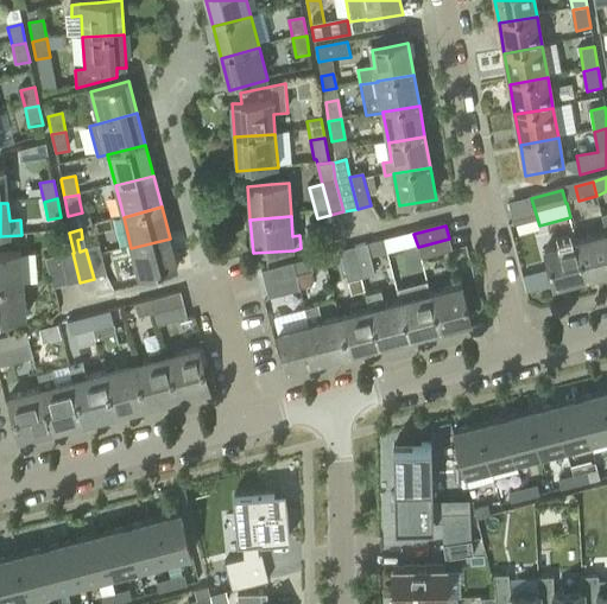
[(606,236),(576,243),(586,279),(606,273),(606,236)]
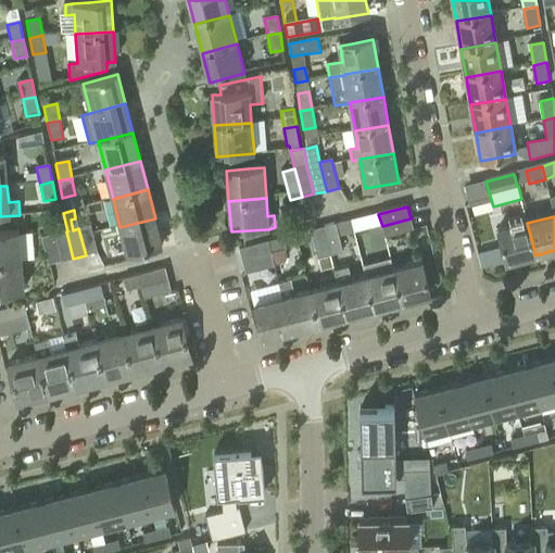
[(163,248),(155,218),(120,227),(127,256),(163,248)]
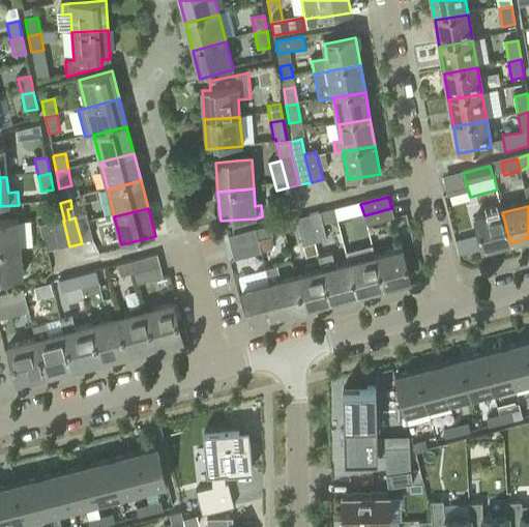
[(394,221),(391,208),(364,215),(368,227),(394,221)]
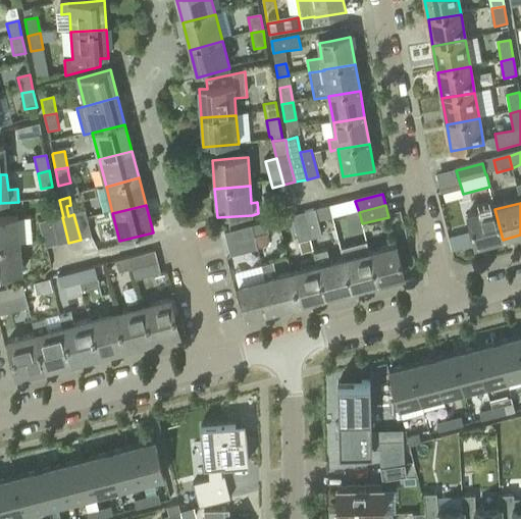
[(329,207),(320,209),(323,221),(332,219),(329,207)]
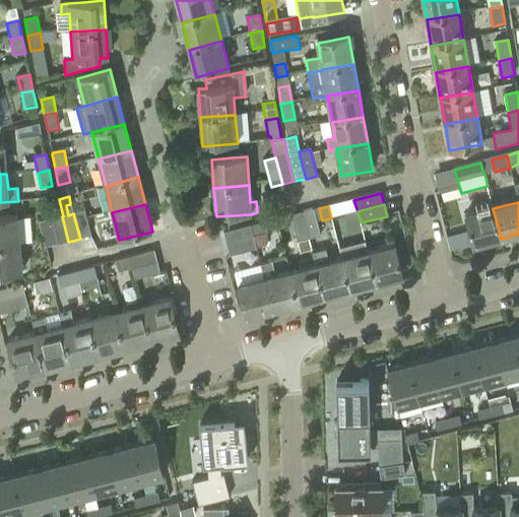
[(501,239),(493,208),(466,215),(470,233),(474,246),(501,239)]
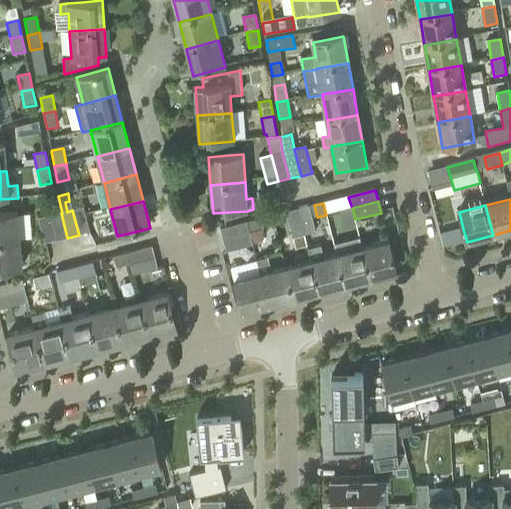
[(84,207),(72,210),(79,235),(90,232),(84,207)]
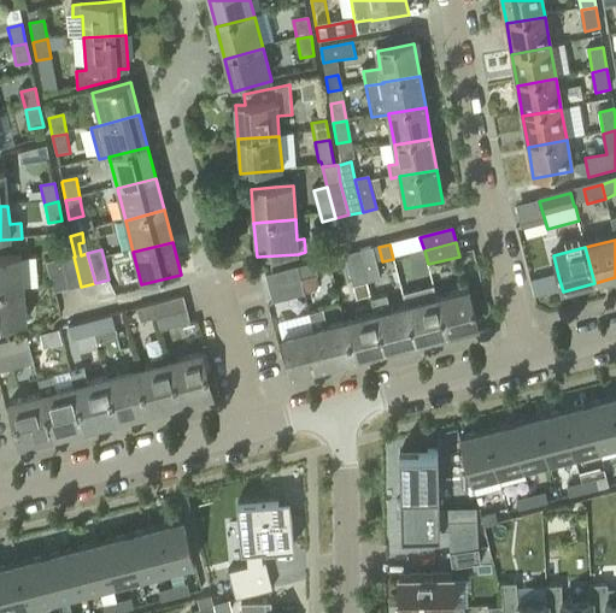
[(381,281),(373,249),(358,253),(367,284),(381,281)]
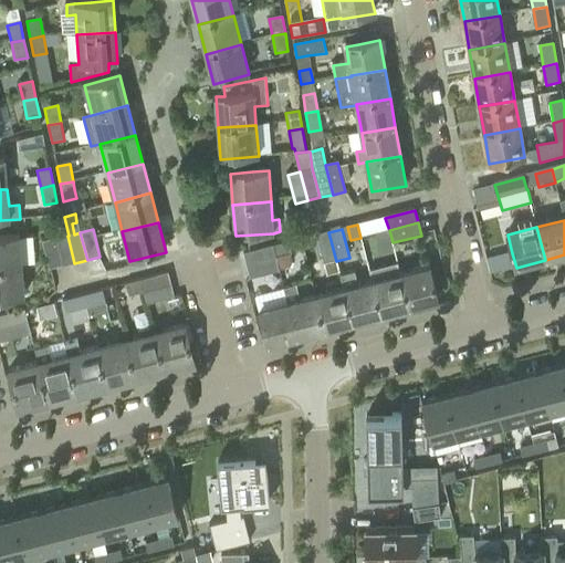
[(336,261),(328,232),(316,236),(324,264),(336,261)]
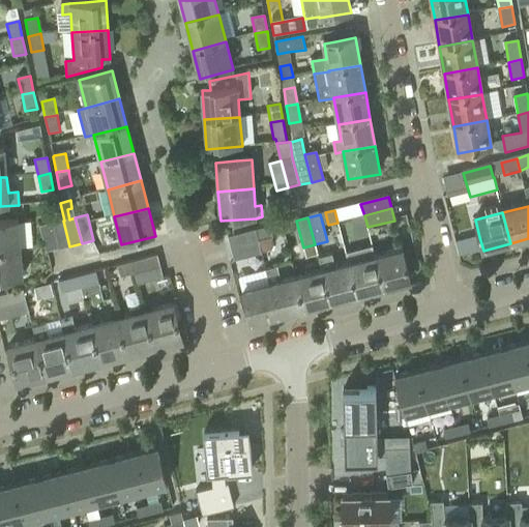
[(19,221),(3,222),(0,221),(0,251),(21,250),(19,221)]
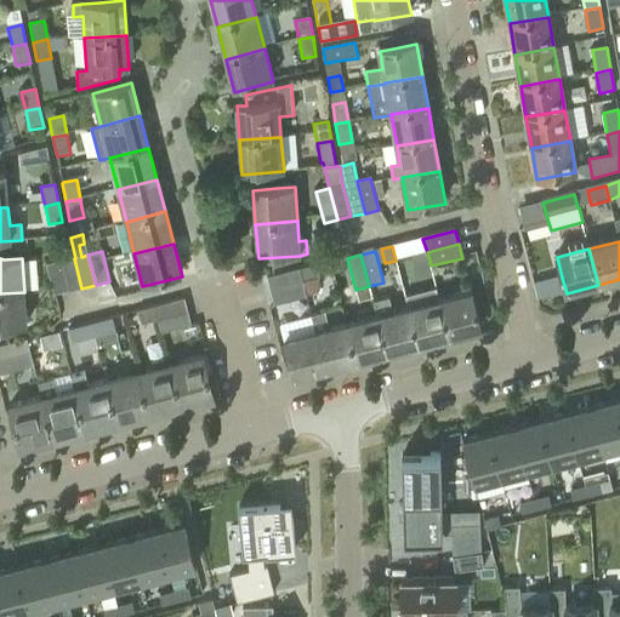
[(81,289),(74,258),(61,262),(68,292),(81,289)]
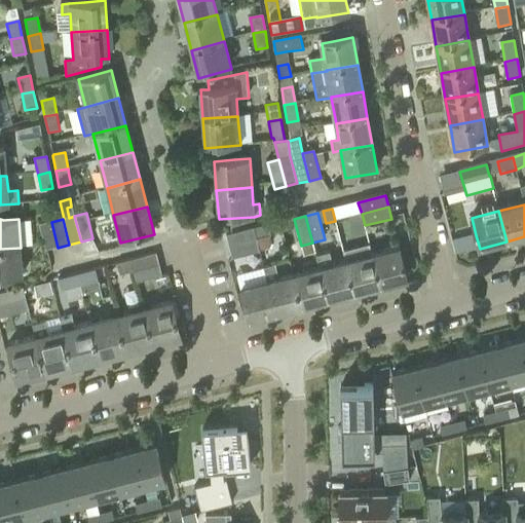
[(58,248),(51,222),(39,225),(46,251),(58,248)]
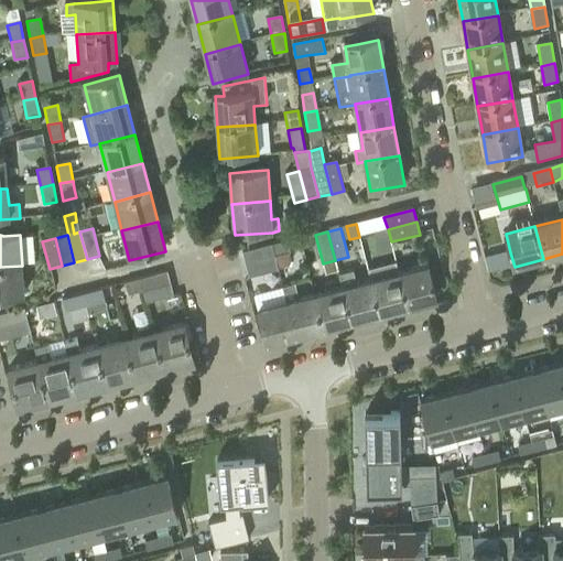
[(288,243),(272,246),(275,258),(291,254),(288,243)]
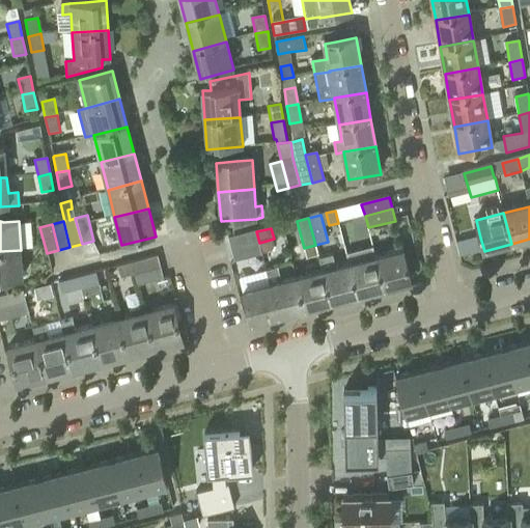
[(259,243),(256,231),(228,239),(231,250),(259,243)]
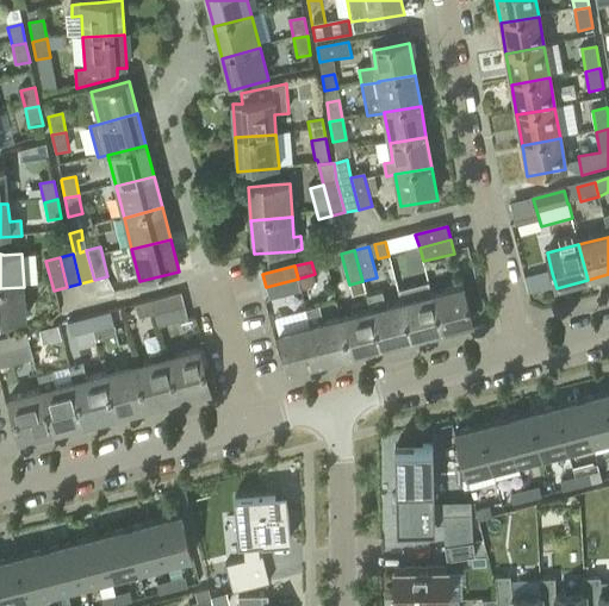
[(552,273),(524,280),(529,295),(557,288),(552,273)]
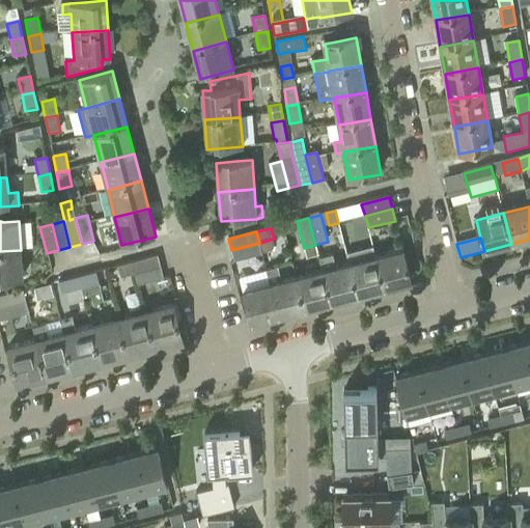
[(261,255),(259,243),(231,250),(234,262),(261,255)]
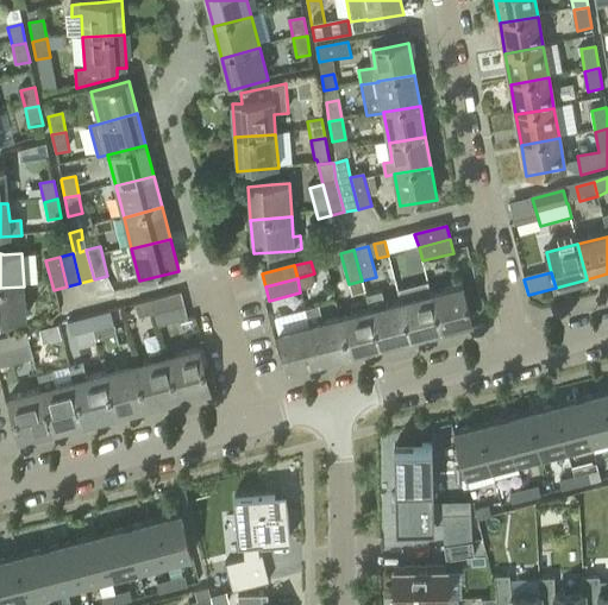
[(440,333),(431,297),(428,285),(397,294),(401,304),(411,340),(440,333)]
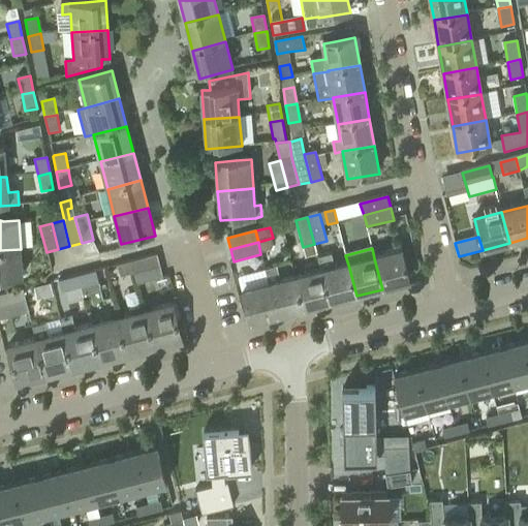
[(0,279),(23,278),(21,249),(0,250),(0,279)]
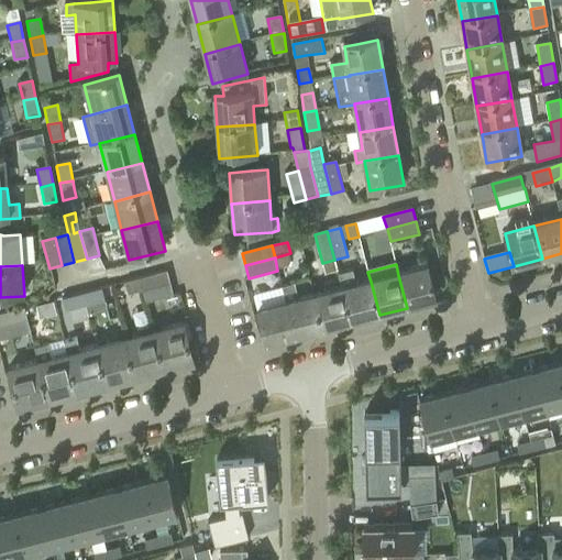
[(436,300),(431,283),(428,267),(398,275),(407,308),(436,300)]
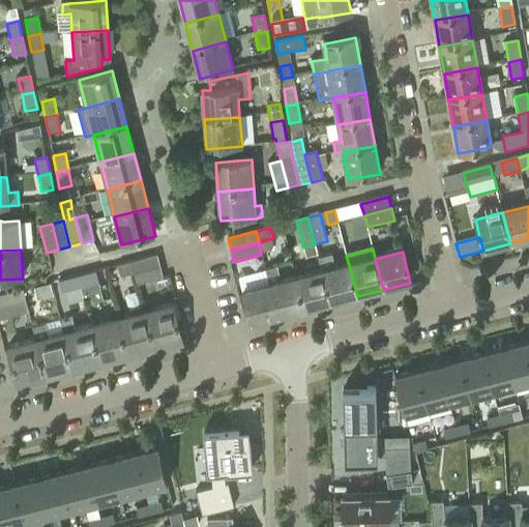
[(136,274),(160,267),(157,256),(138,261),(133,263),(118,267),(120,277),(136,274)]
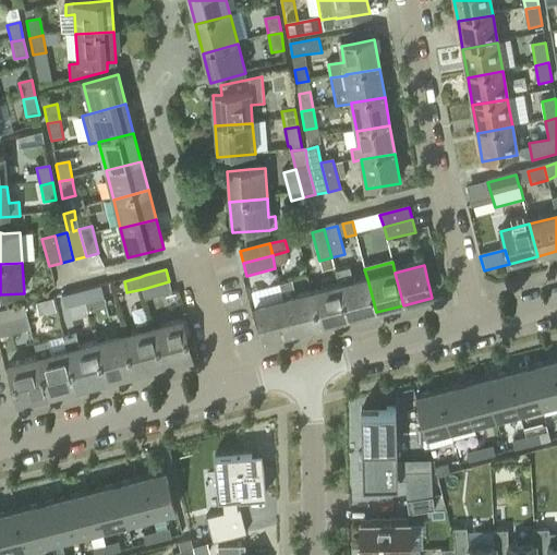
[(376,312),(367,279),(353,282),(350,269),(336,273),(339,287),(348,320),(376,312)]
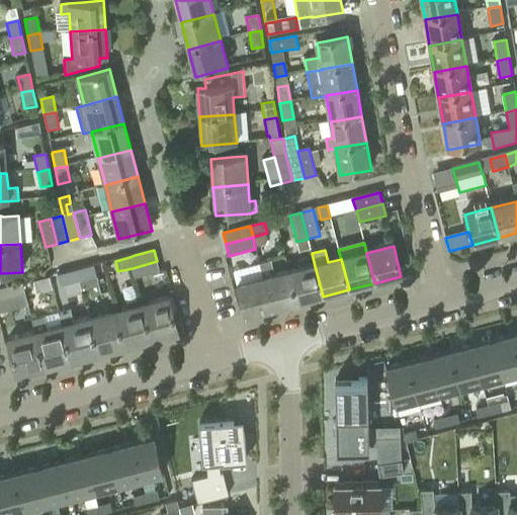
[(160,273),(157,261),(133,268),(135,279),(160,273)]
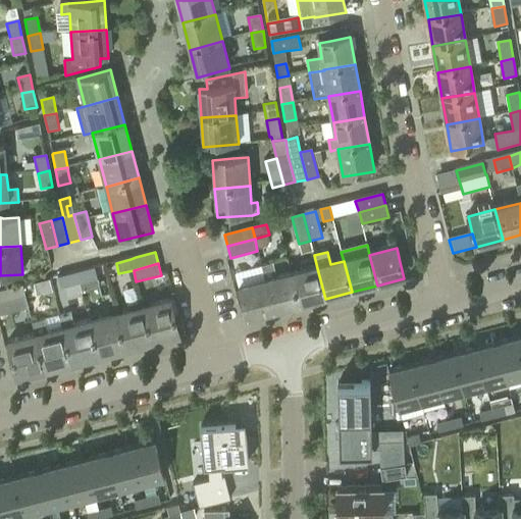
[(300,305),(292,274),(277,278),(273,264),(262,267),(265,281),(273,312),(300,305)]
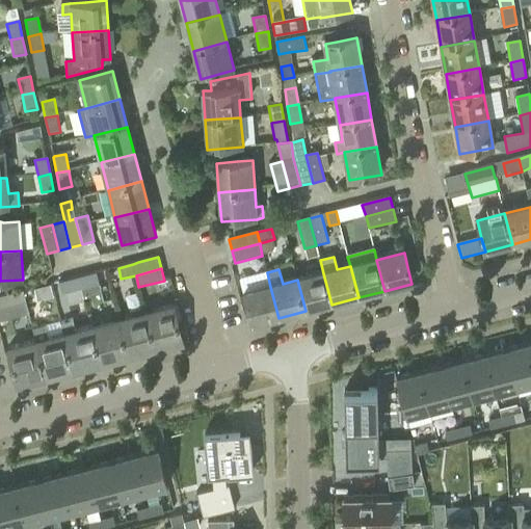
[(100,285),(97,273),(78,279),(81,290),(100,285)]
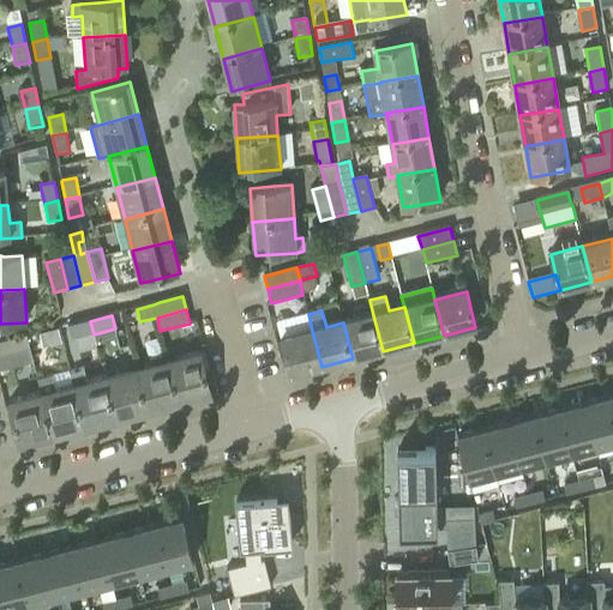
[(383,351),(373,315),(343,322),(353,358),(383,351)]
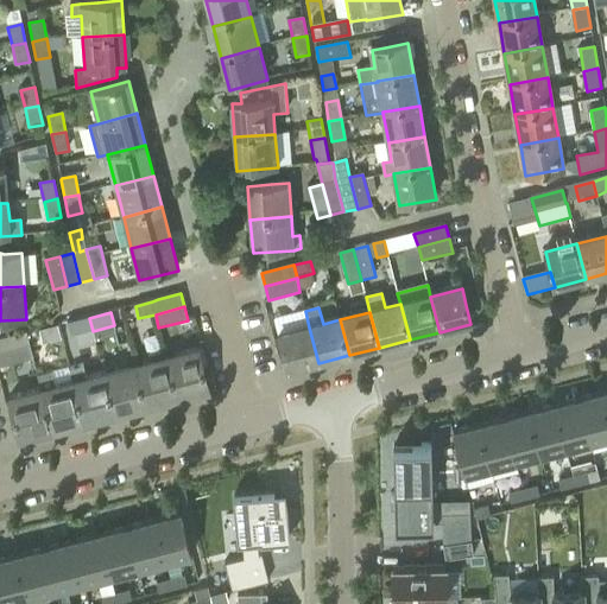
[(93,331),(89,318),(67,323),(71,336),(93,331)]
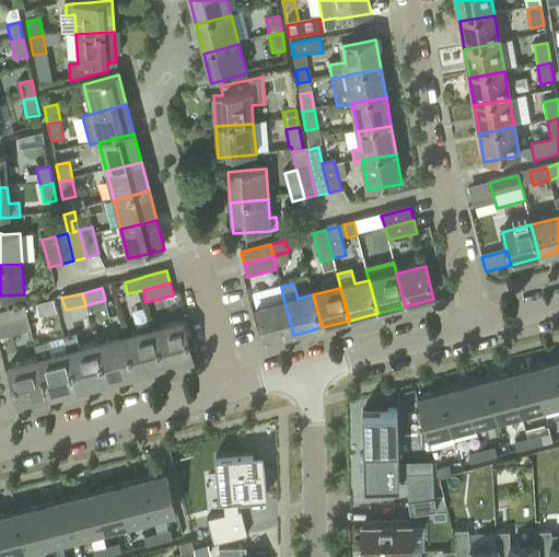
[(293,335),(284,302),(256,310),(265,343),(293,335)]
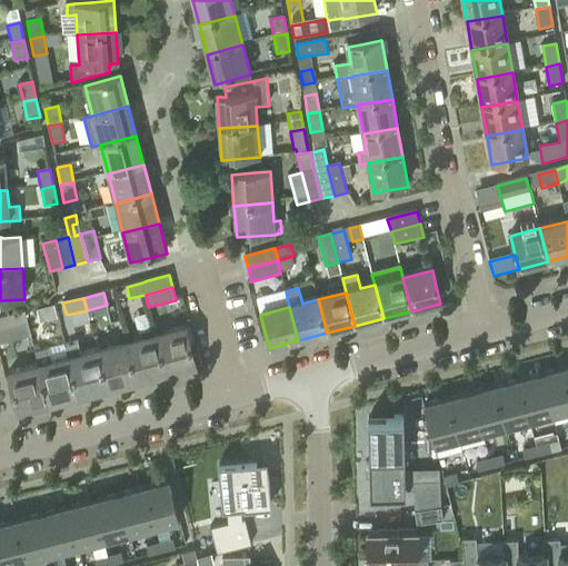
[(25,313),(12,316),(0,319),(0,331),(28,325),(25,313)]
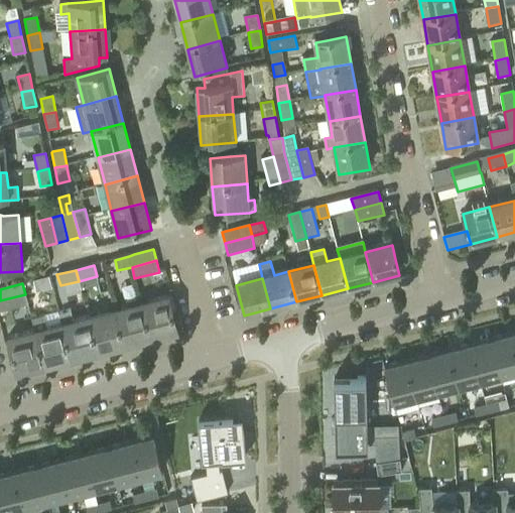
[(0,312),(28,305),(25,294),(0,300),(0,312)]
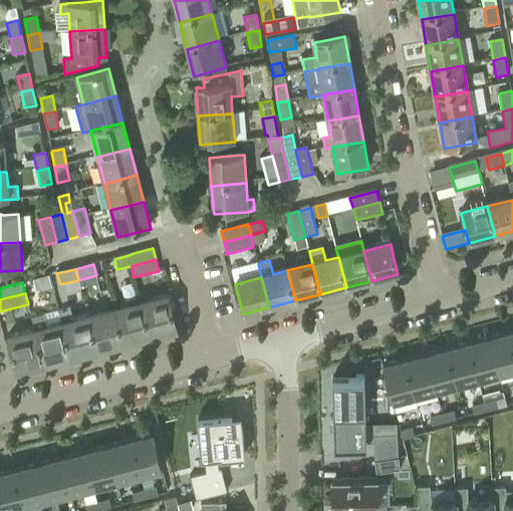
[(168,297),(149,302),(141,304),(150,338),(177,331),(168,297)]
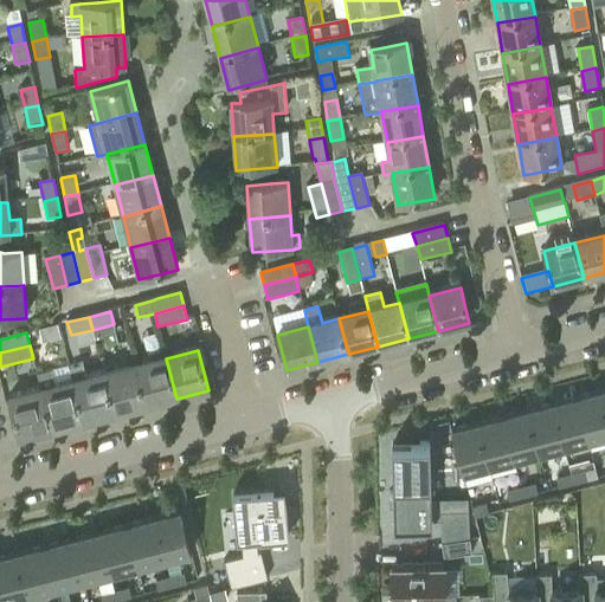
[(177,399),(166,358),(135,366),(146,407),(177,399)]
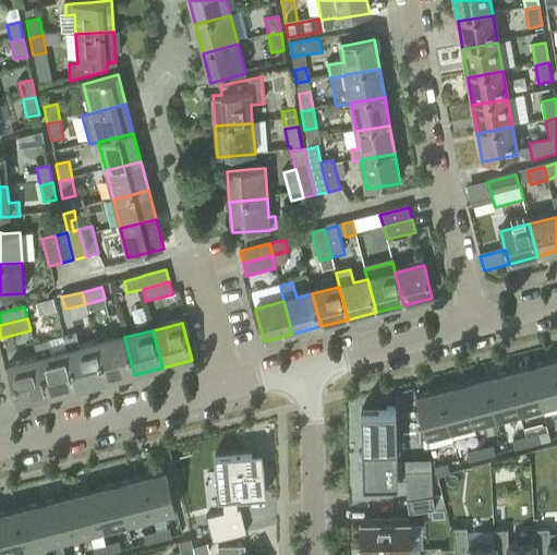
[(134,375),(124,337),(95,345),(105,383),(134,375)]
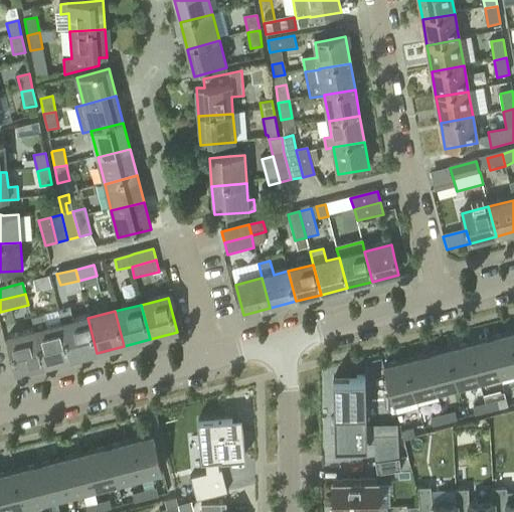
[(97,353),(88,318),(73,322),(71,312),(59,315),(61,325),(70,359),(97,353)]
